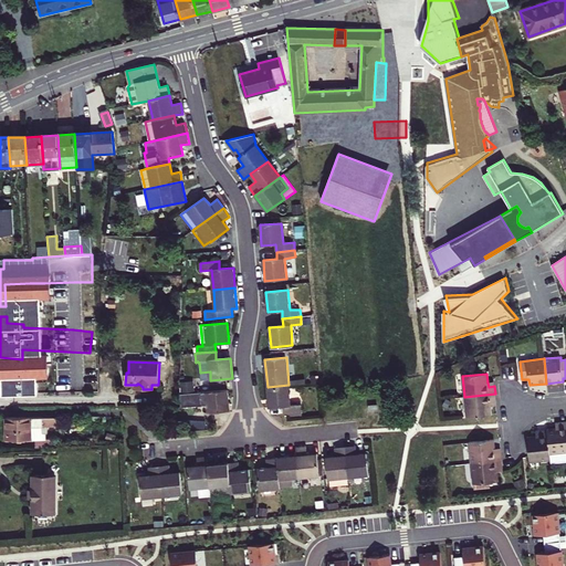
[(268,387),(269,407),(283,406),(284,413),(302,412),(302,405),(291,406),(289,385),(268,387)]
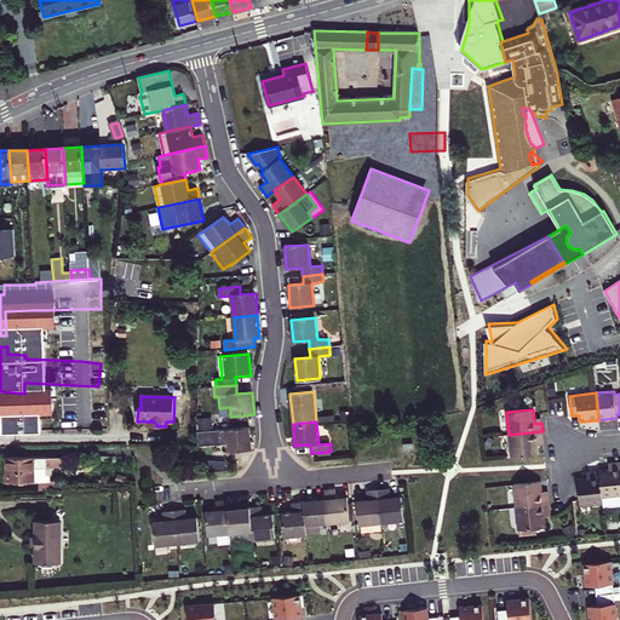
[(217,430),(218,445),(228,443),(228,452),(252,449),(250,428),(217,430)]
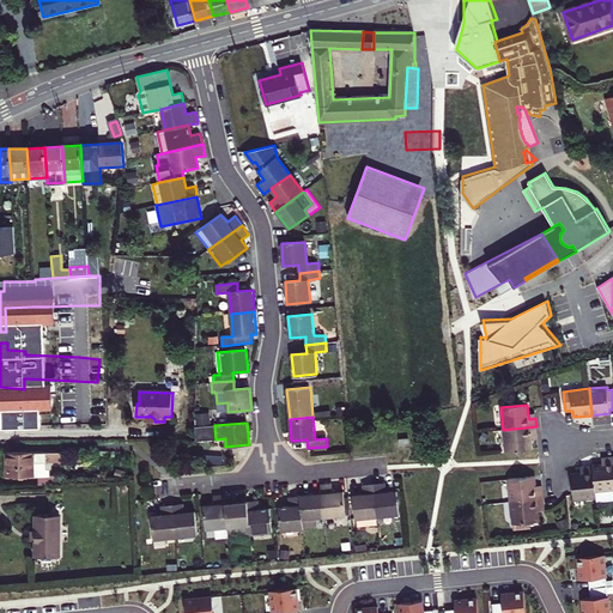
[(503,430),(505,451),(532,449),(532,439),(530,435),(536,435),(536,426),(503,430)]
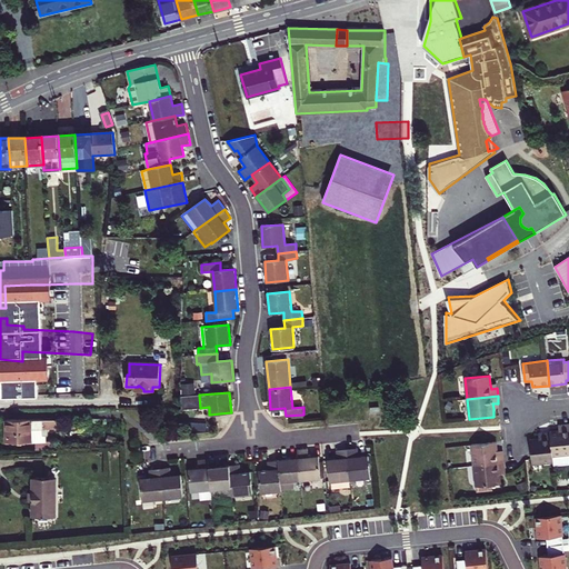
[(57,419),(6,420),(7,442),(36,442),(37,450),(50,449),(50,440),(47,440),(47,435),(48,435),(48,428),(58,428),(57,419)]
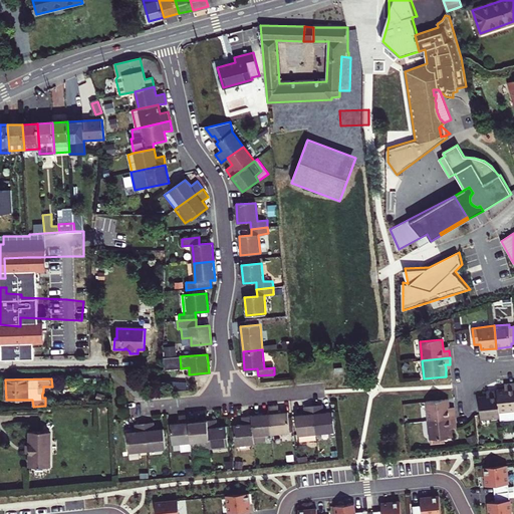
[(505,390),(497,391),(500,418),(500,420),(513,418),(513,382),(509,383),(509,389),(505,390)]
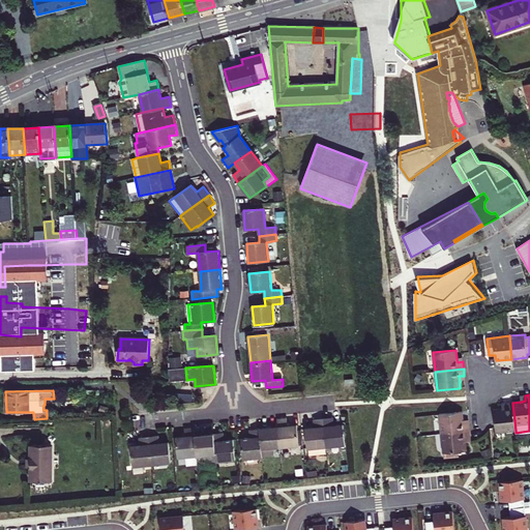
[(494,410),(496,428),(496,433),(516,431),(512,403),(505,403),(506,408),(502,409),(494,410)]
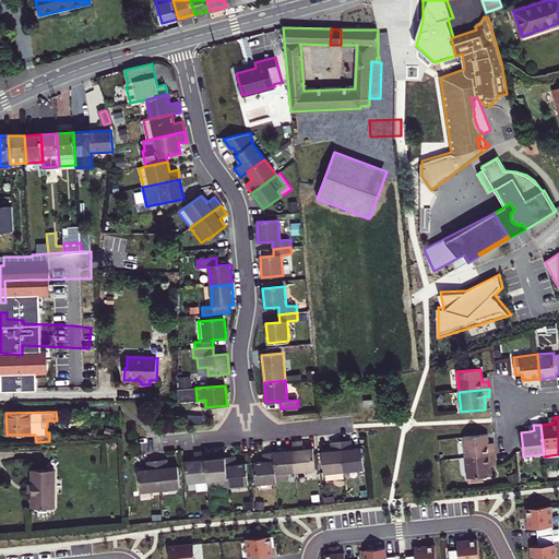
[(488,435),(463,437),(465,458),(496,454),(495,447),(489,448),(488,443),(488,435)]
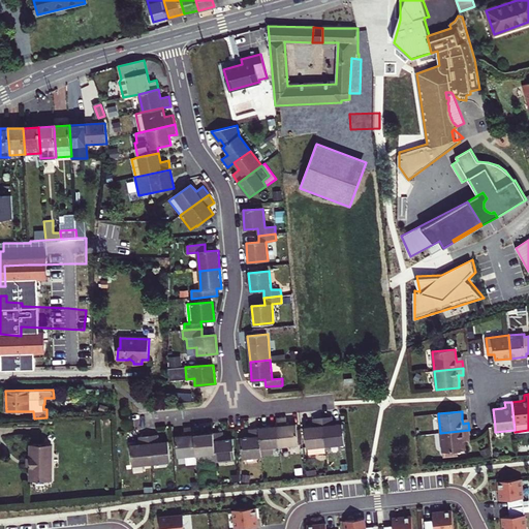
[(322,417),(325,446),(344,444),(342,424),(334,425),(333,416),(322,417)]
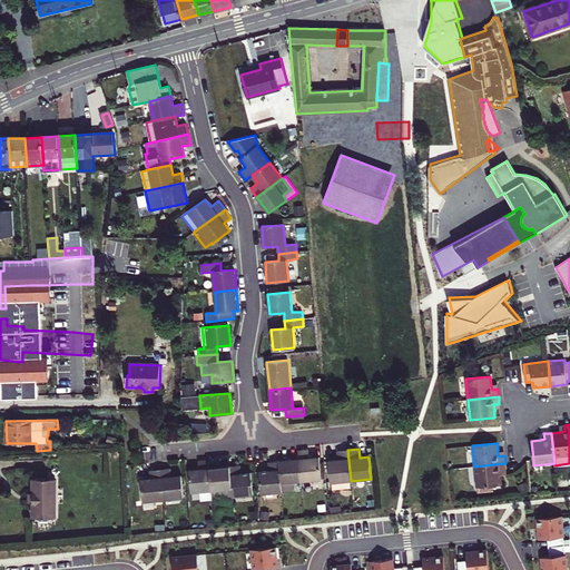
[(300,459),(302,481),(322,479),(320,462),(320,457),(310,458),(308,450),(298,451),(300,459)]
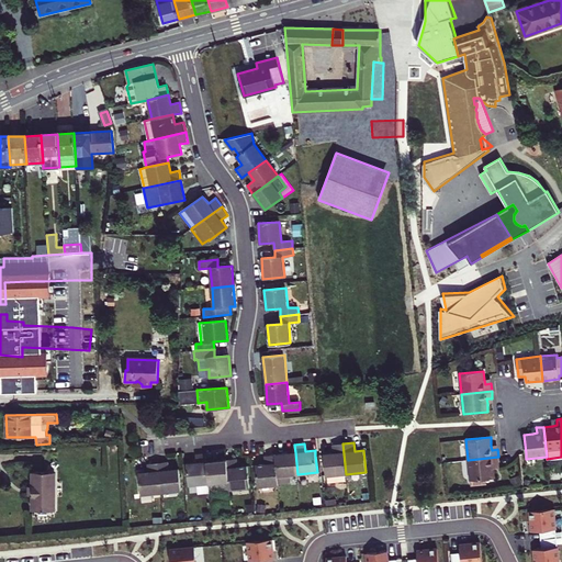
[(334,453),(324,454),(326,475),(346,474),(343,444),(333,445),(334,453)]
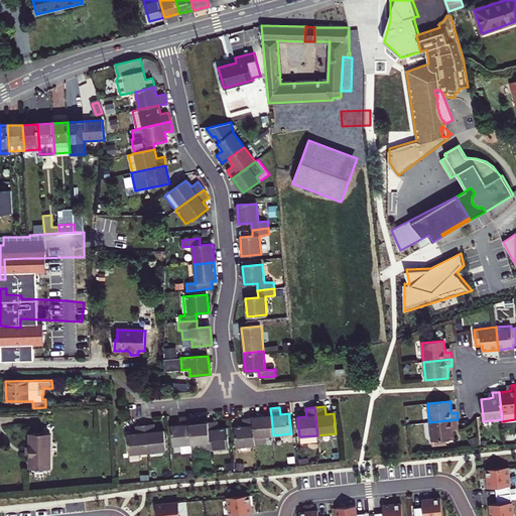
[(253,417),(255,445),(267,444),(266,436),(273,435),(271,415),(253,417)]
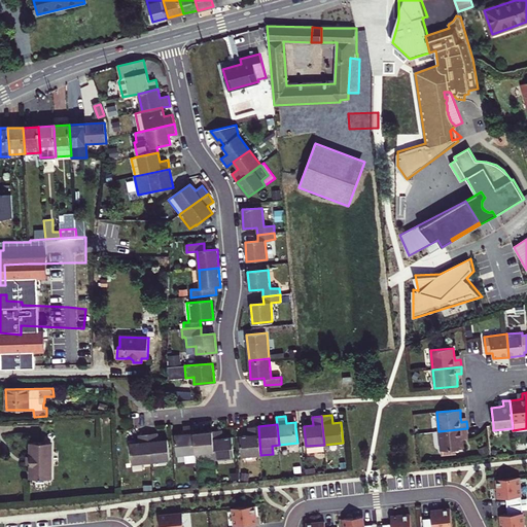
[(184,433),(175,434),(177,455),(185,454),(196,453),(194,432),(192,425),(183,426),(184,433)]
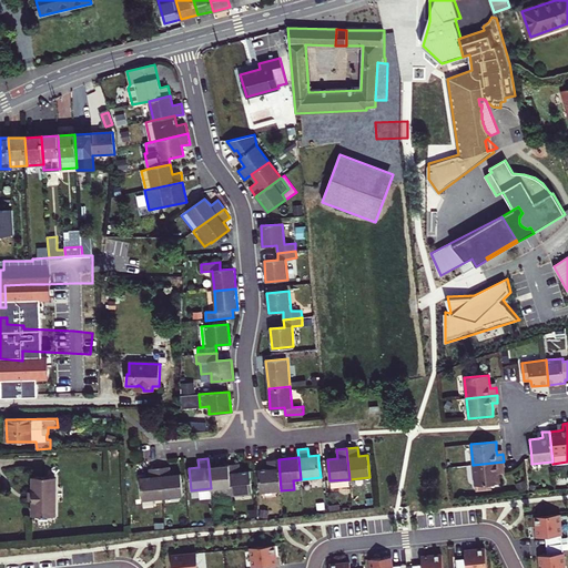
[(269,469),(259,470),(261,493),(281,490),(279,459),(267,460),(269,469)]
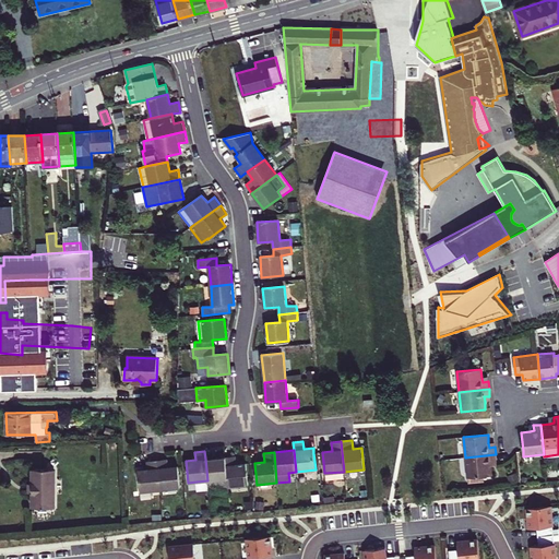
[(465,458),(467,478),(484,476),(492,475),(491,466),(490,462),(497,462),(496,454),(465,458)]
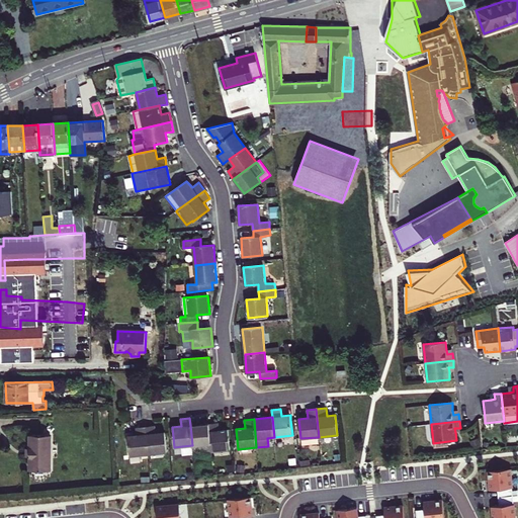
[(220,430),(219,423),(208,424),(211,451),(231,450),(229,429),(220,430)]
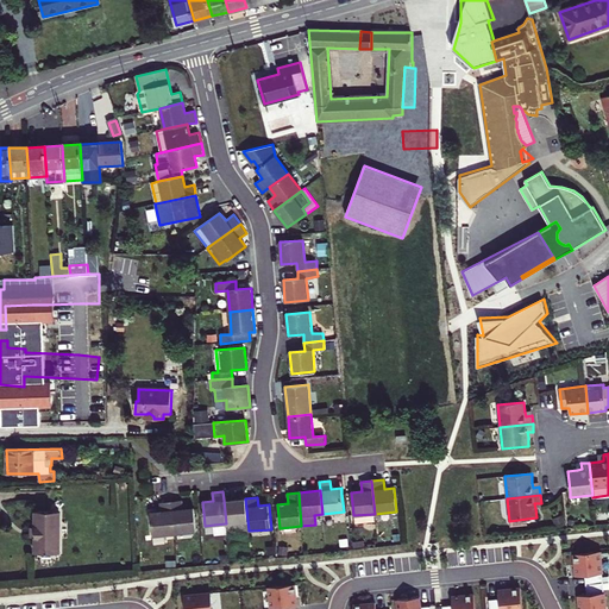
[(249,531),(245,498),(224,500),(226,523),(233,523),(234,532),(249,531)]
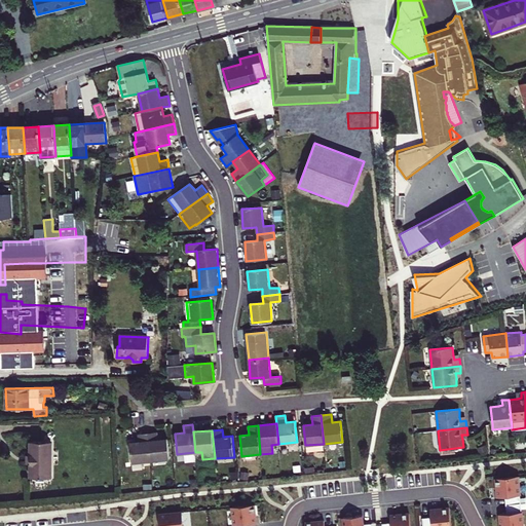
[(148,433),(150,460),(170,459),(167,439),(158,440),(157,431),(148,433)]
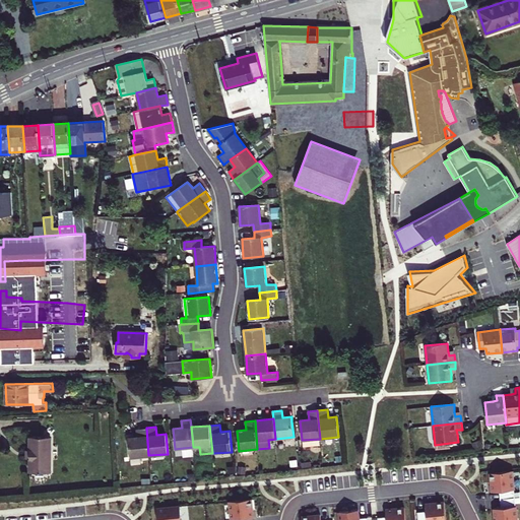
[(137,437),(128,438),(130,457),(148,455),(146,428),(136,429),(137,437)]
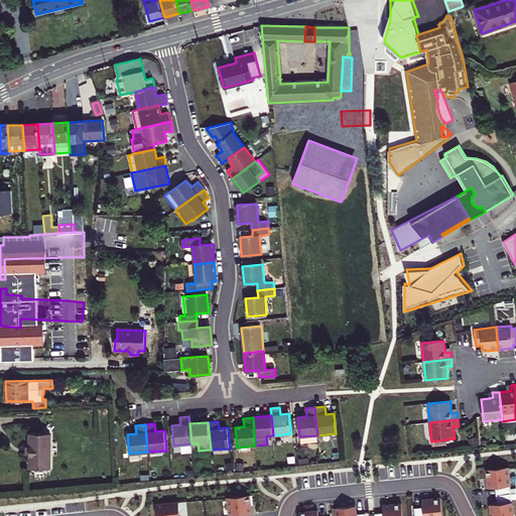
[(30,455),(29,469),(49,469),(50,433),(30,433),(30,446),(30,455)]
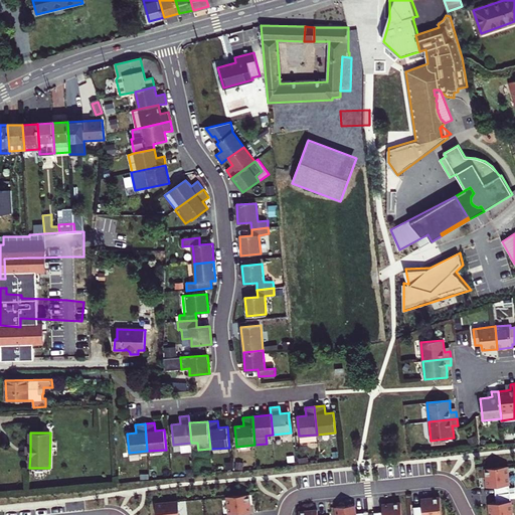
[(181,444),(182,452),(192,451),(191,443),(181,444)]
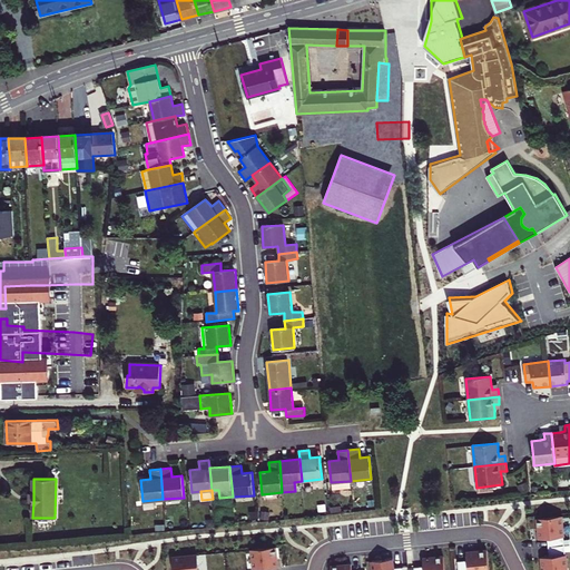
[(563,539),(561,516),(538,518),(540,539),(548,538),(549,547),(564,544),(563,539)]
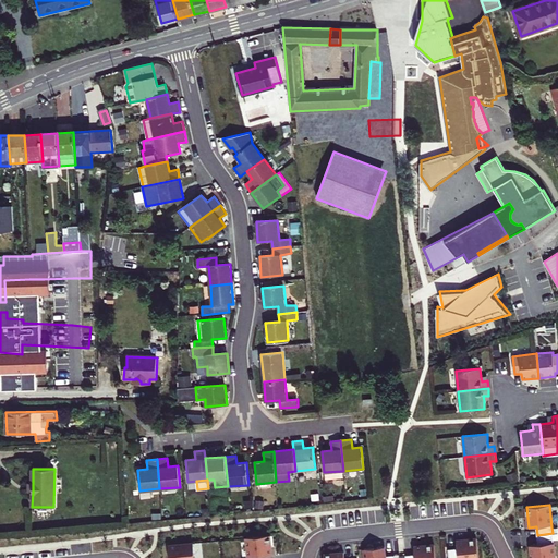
[(555,557),(554,540),(553,533),(537,535),(537,544),(530,545),(531,557),(555,557)]
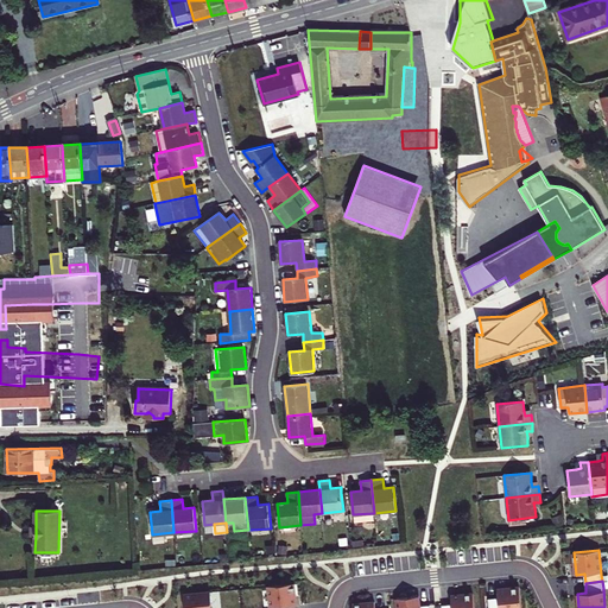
[(271,607),(287,607),(289,606),(297,605),(295,583),(268,586),(271,607)]
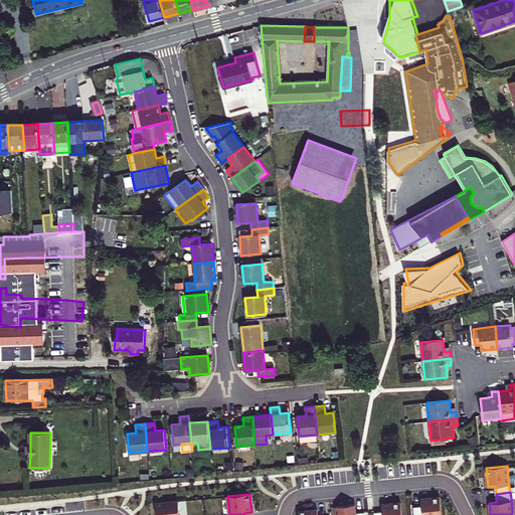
[(442,514),(440,497),(421,499),(422,505),(413,506),(414,514),(442,514)]
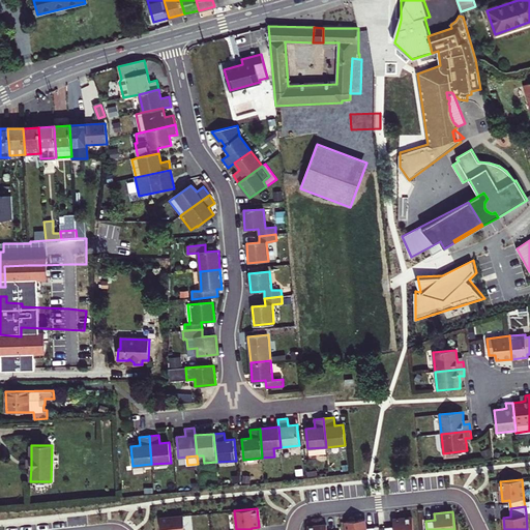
[(184,529),(183,516),(159,518),(160,529),(184,529)]
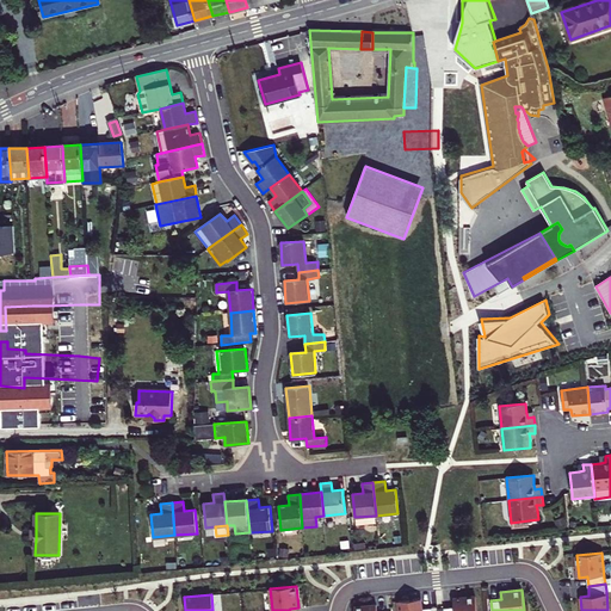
[(476,610),(475,596),(454,598),(454,606),(444,608),(444,610),(476,610)]
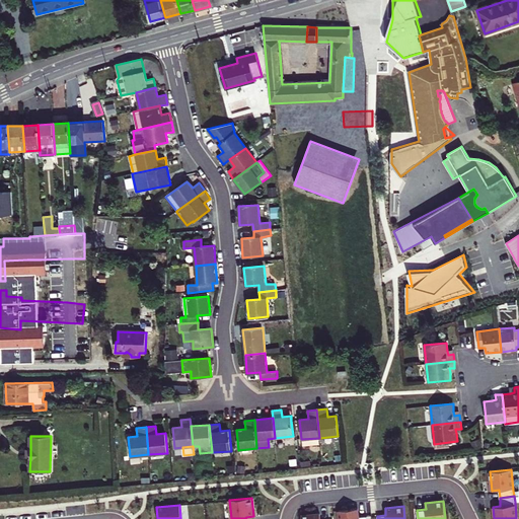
[(357,509),(339,511),(339,518),(367,518),(367,516),(358,517),(357,509)]
